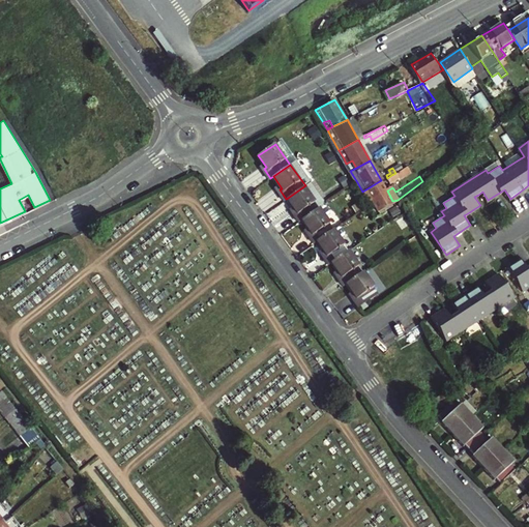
[(392,201),(387,191),(381,180),(362,192),(365,198),(369,196),(371,199),(374,198),(379,208),(392,201)]
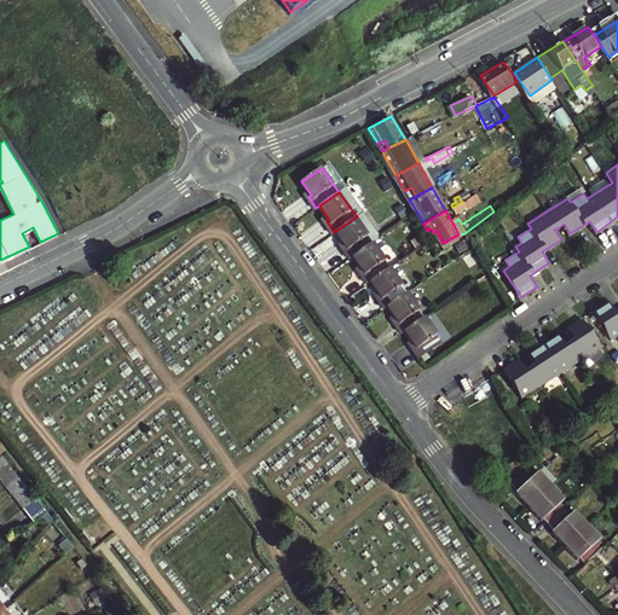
[(374,242),(357,216),(336,231),(347,244),(344,247),(351,257),(354,255),(374,242)]
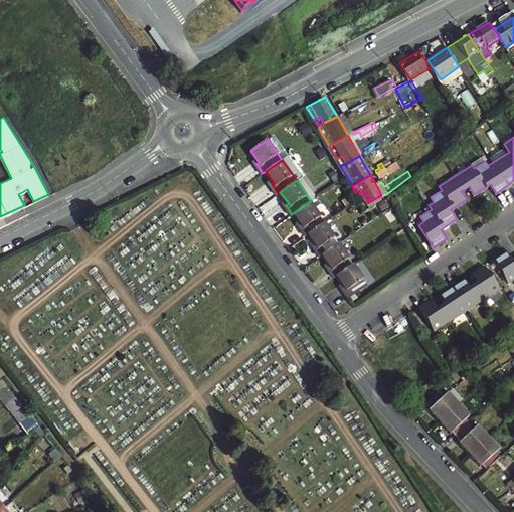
[(309,232),(325,221),(311,201),(295,212),(302,223),(300,225),(307,234),(309,232)]
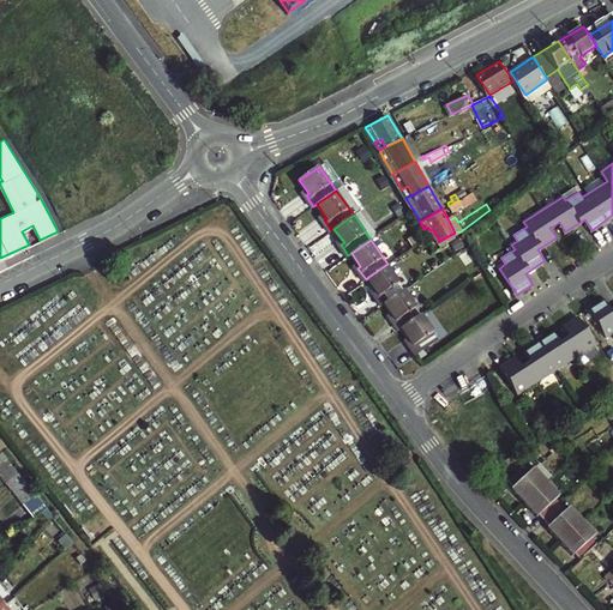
[(395,259),(388,264),(368,277),(378,290),(374,293),(383,303),(386,302),(406,288),(395,273),(400,270),(401,266),(395,259)]
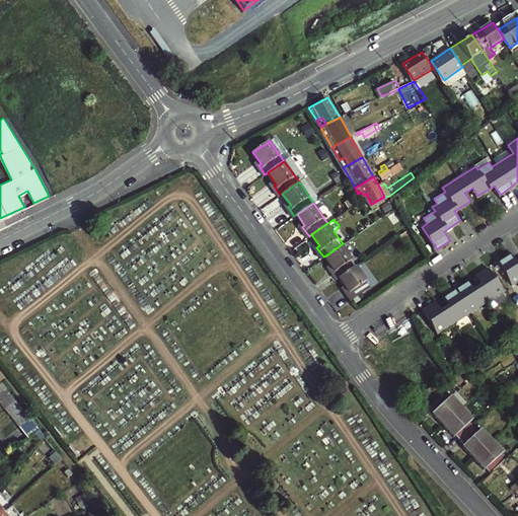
[(357,265),(343,243),(326,255),(335,267),(331,269),(339,278),(341,276),(357,265)]
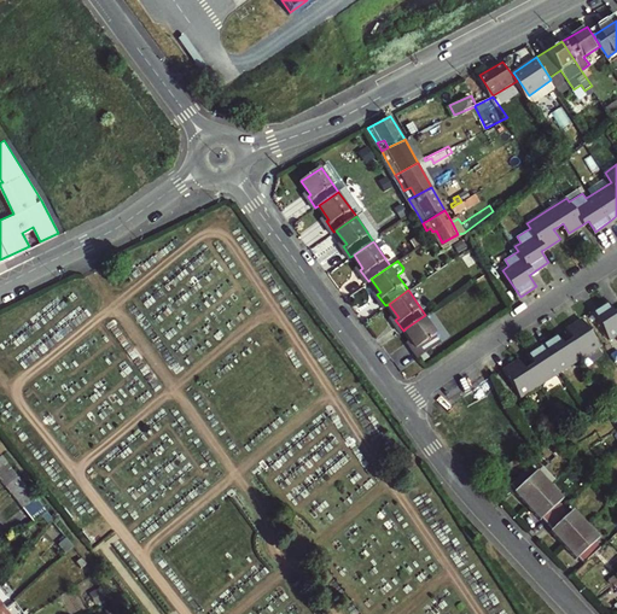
[(609,299),(594,310),(604,326),(616,319),(616,310),(609,299)]
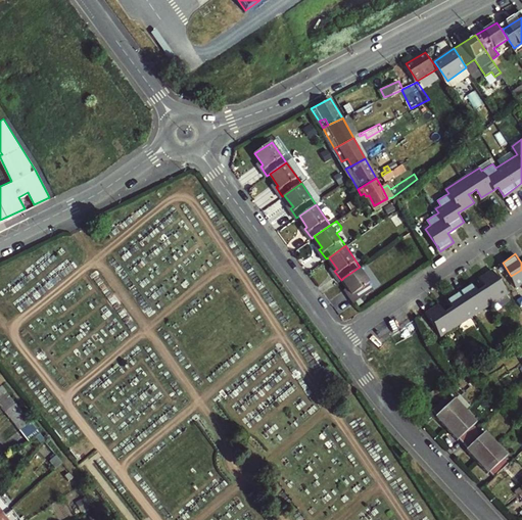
[(375,288),(360,267),(343,278),(352,290),(349,291),(357,301),(375,288)]
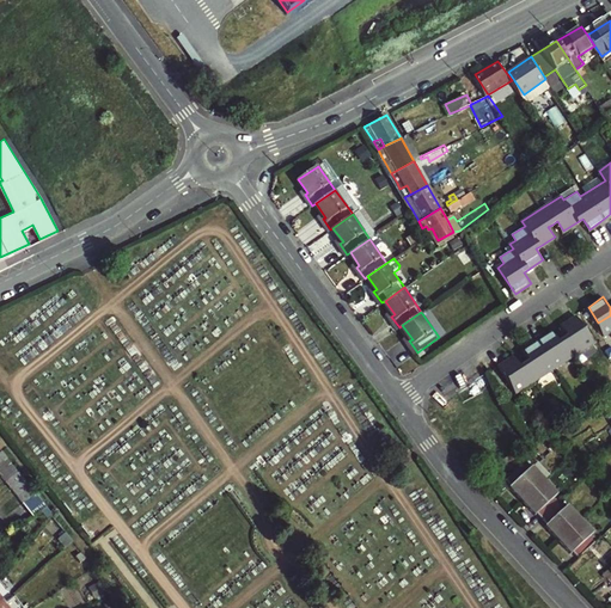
[(574,315),(584,330),(587,327),(578,313),(574,315)]
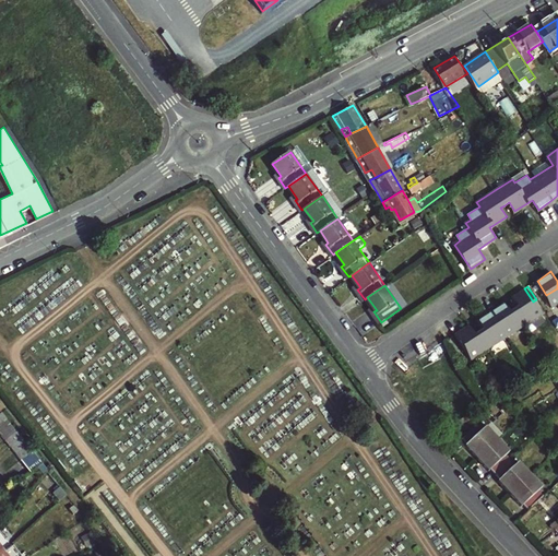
[(498,333),(486,341),(476,346),(463,328),(456,332),(472,356),(489,345),(507,334),(525,322),(541,312),(533,302),(524,288),(513,295),(520,305),(515,307),(512,310),(506,300),(491,310),(487,314),(498,333)]
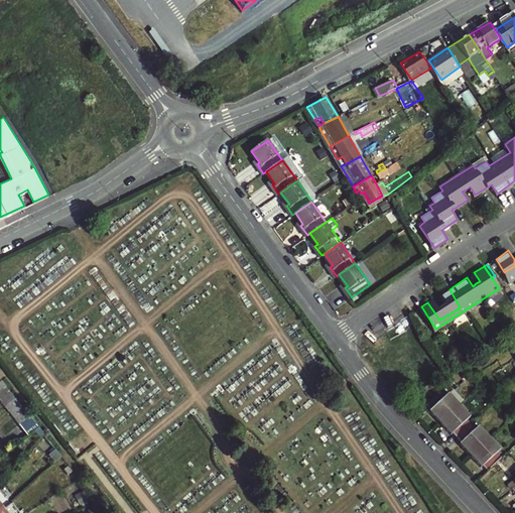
[(514,266),(504,272),(510,281),(514,278),(514,266)]
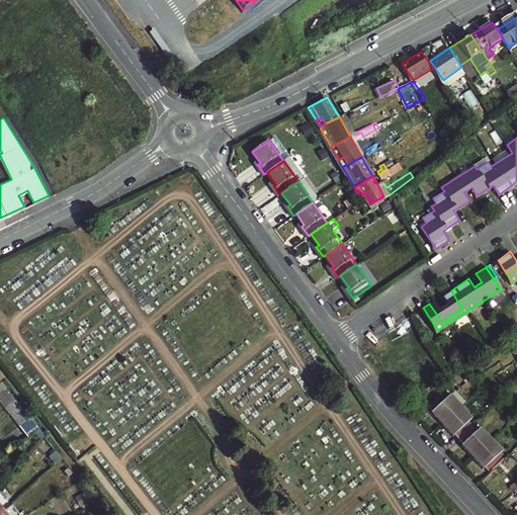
[(494,279),(501,289),(504,287),(497,277),(494,279)]
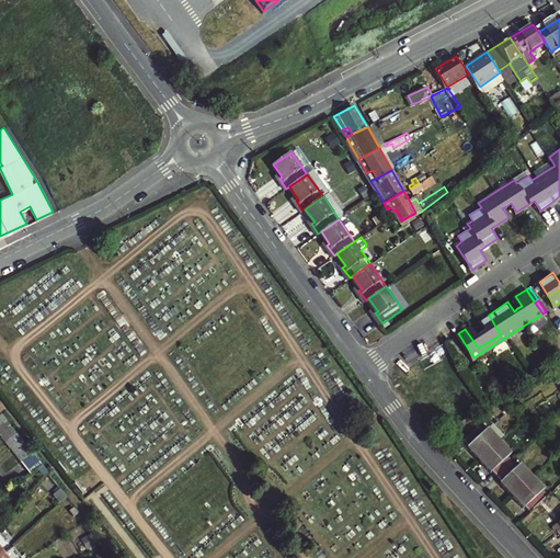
[(478,348),(488,342),(500,334),(489,315),(480,320),(486,329),(481,332),(478,334),(472,325),(465,329),(478,348)]
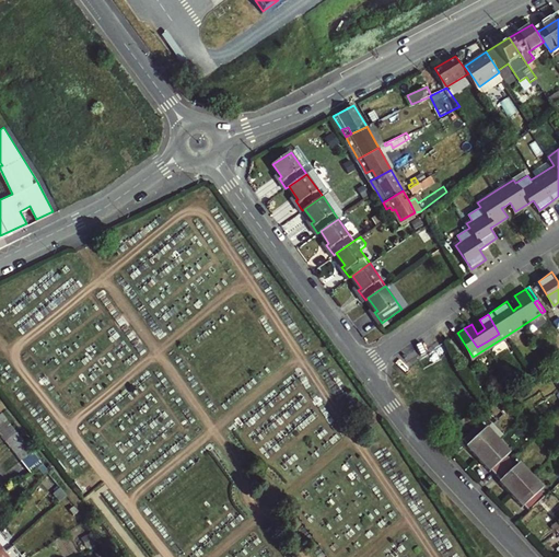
[(0,430),(1,433),(13,424),(8,417),(0,422),(0,430)]
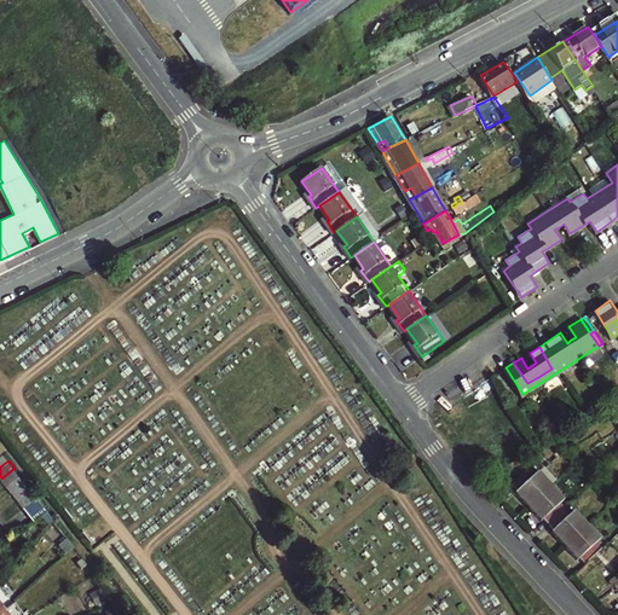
[(601,535),(588,522),(576,508),(572,511),(567,505),(561,500),(565,497),(552,482),(541,470),(537,473),(531,466),(514,481),(520,488),(518,489),(530,504),(543,517),(546,516),(550,521),(555,527),(553,529),(566,543),(578,557),(581,555),(587,561),(604,545),(598,539),(601,535)]
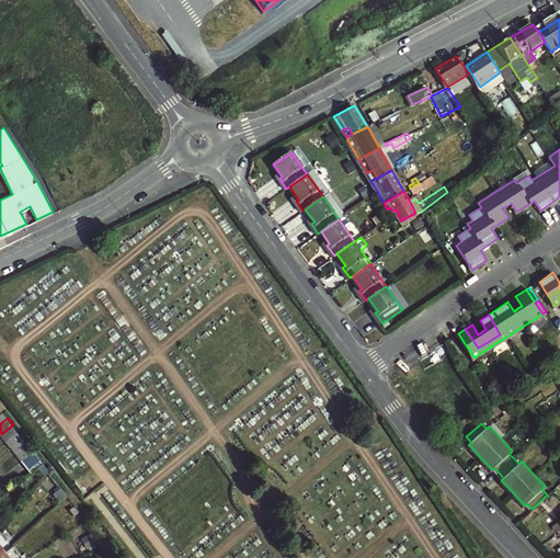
[(19,431),(13,424),(1,434),(7,441),(19,431)]
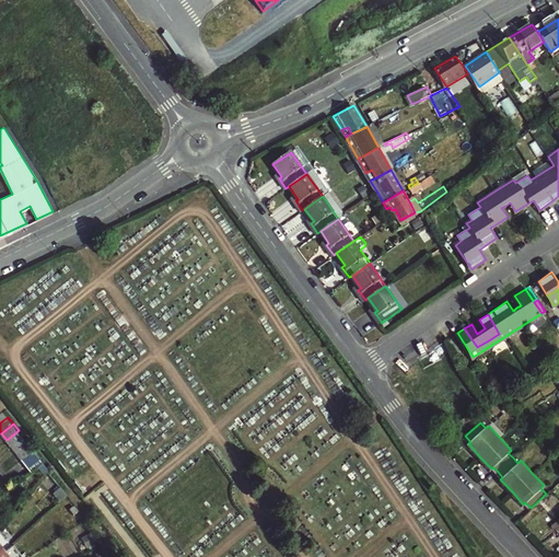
[(19,430),(7,440),(12,447),(23,437),(19,430)]
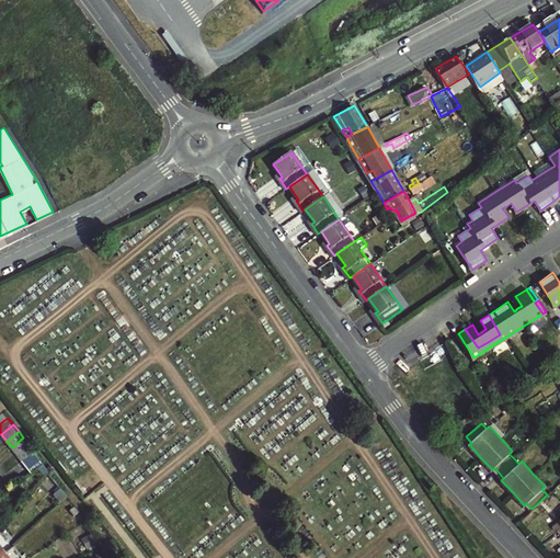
[(12,447),(18,453),(29,444),(23,437),(12,447)]
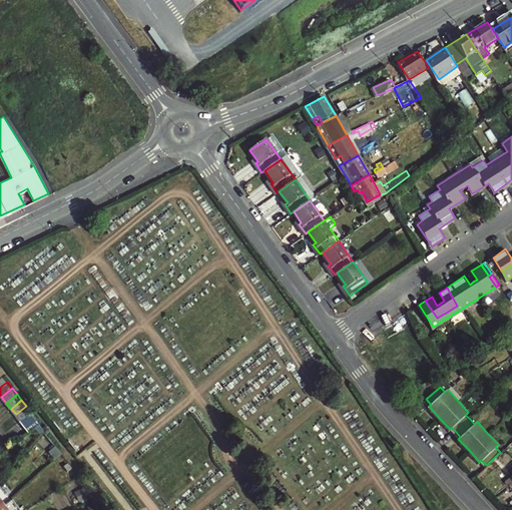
[(21,421),(30,412),(26,406),(16,414),(21,421)]
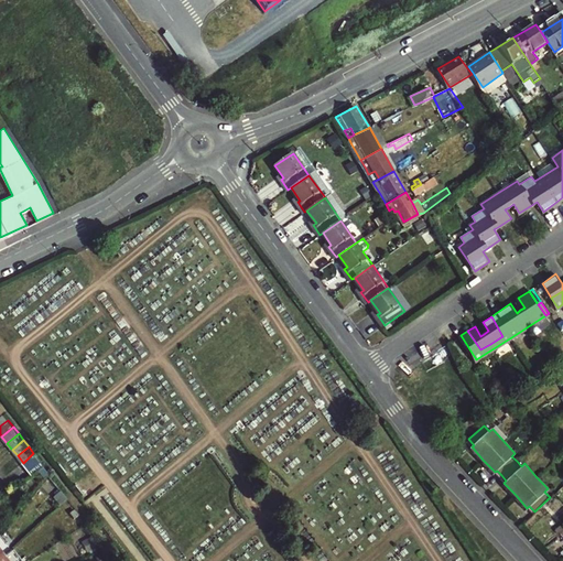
[(36,463),(40,461),(33,453),(23,463),(29,470),(30,468),(32,472),(40,466),(36,463)]
